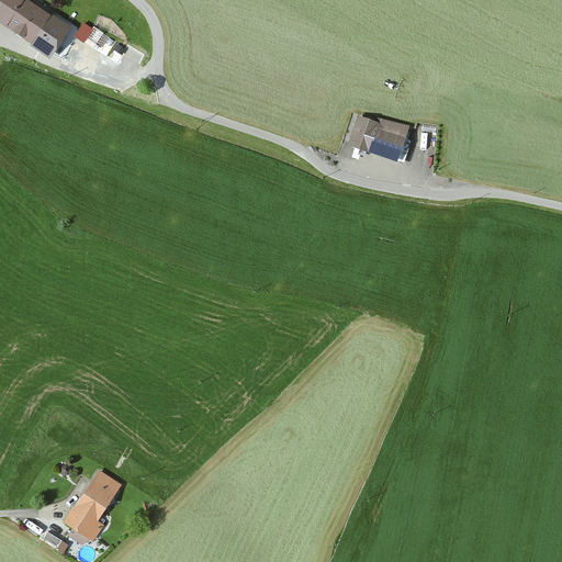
[(32,49),(51,60),(71,27),(54,17),(53,18),(23,0),(0,0),(0,24),(34,45),(32,49)]
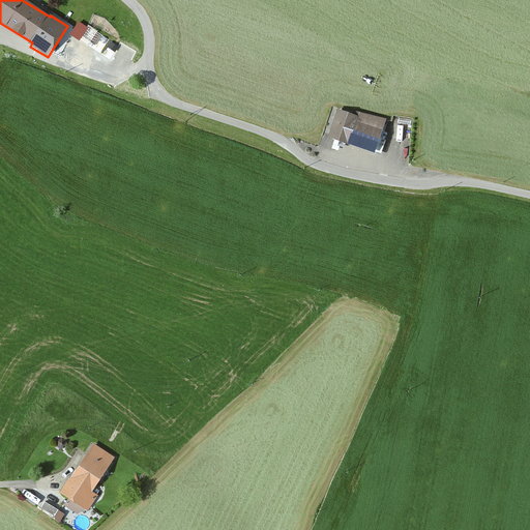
[(79,22),(71,36),(81,41),(89,27),(79,22)]
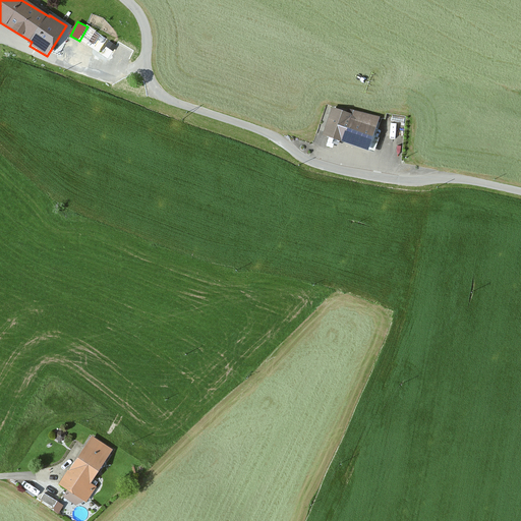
[(321,135),(367,151),(378,119),(346,109),(345,112),(329,108),(321,135)]
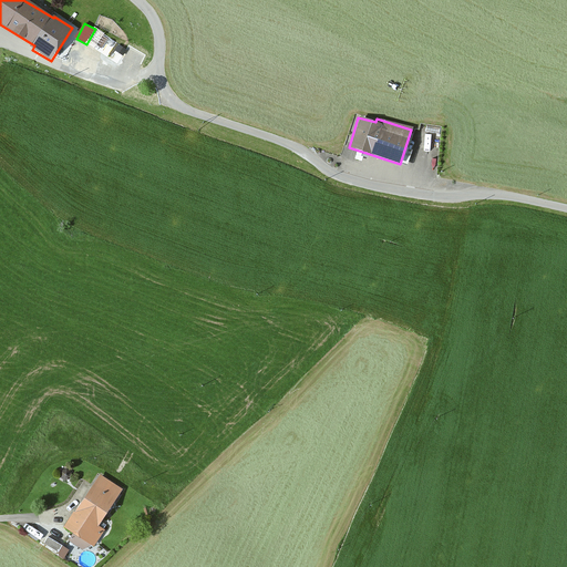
[(122,488),(99,473),(61,528),(69,534),(64,542),(82,554),(88,545),(93,548),(105,531),(96,525),(122,488)]
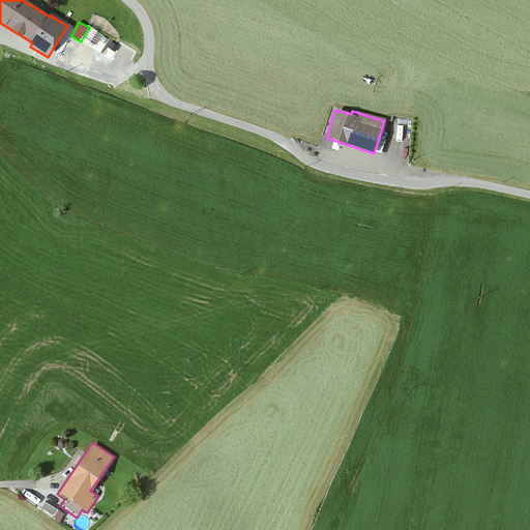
[(61,520),(65,512),(45,502),(40,509),(61,520)]
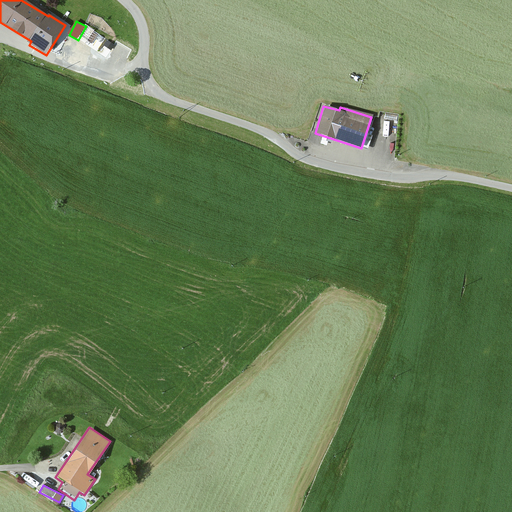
All buildings are outlined.
